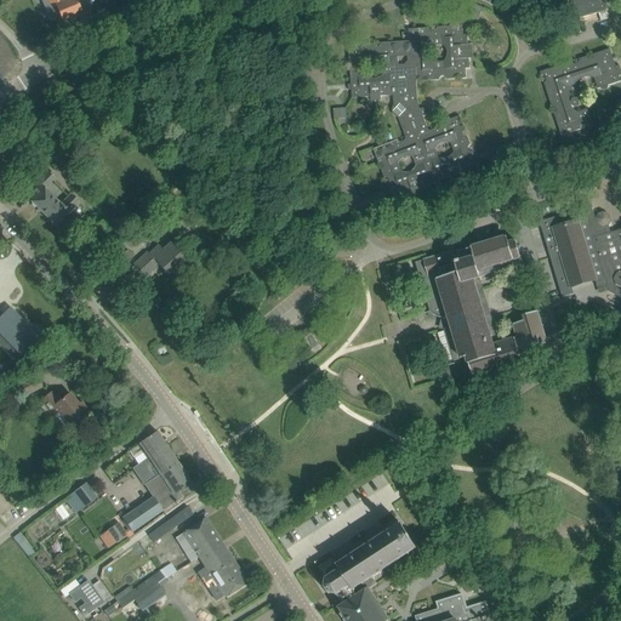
[(81,13),(77,3),(75,0),(68,0),(64,3),(62,0),(43,0),(51,18),(60,15),(63,21),(73,17),(74,20),(83,17),(81,13)]
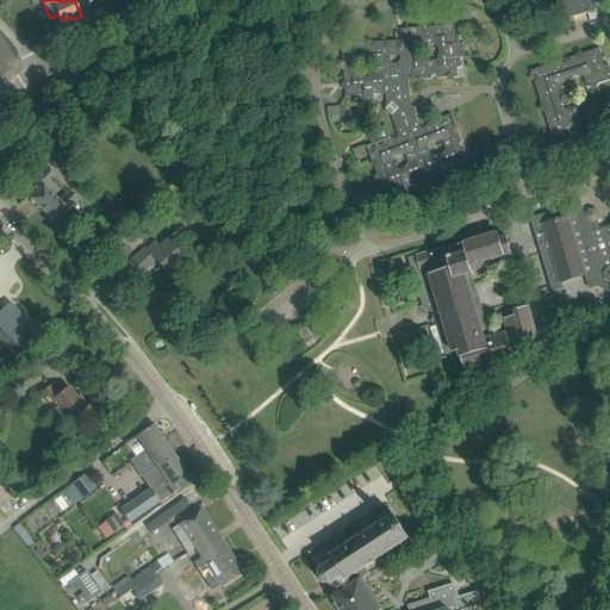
[(562,0),(568,19),(598,10),(595,0),(562,0)]
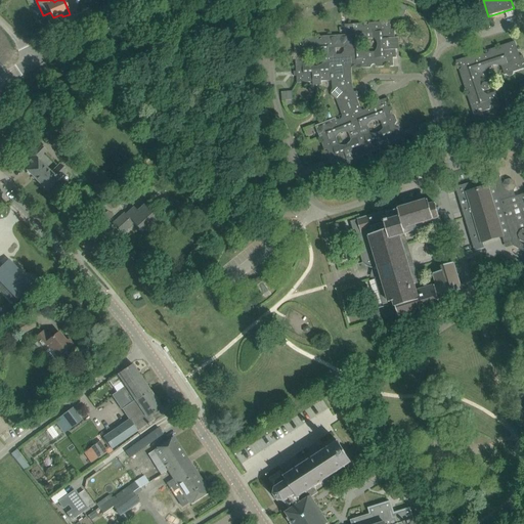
[(407,9),(407,7),(408,6),(399,3),(399,4),(398,6),(397,10),(396,13),(404,16),(407,9)]
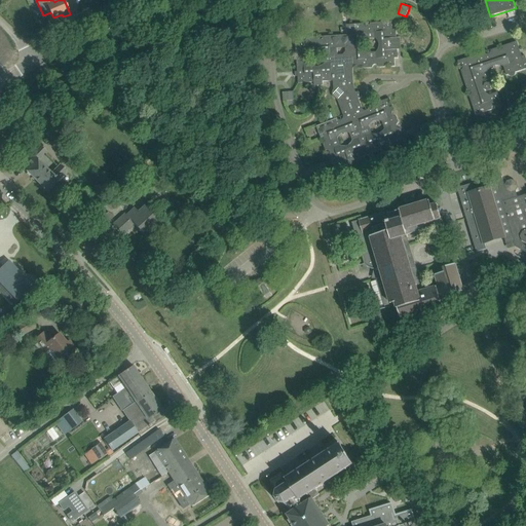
[(455,26),(457,33),(473,28),(470,21),(455,26)]
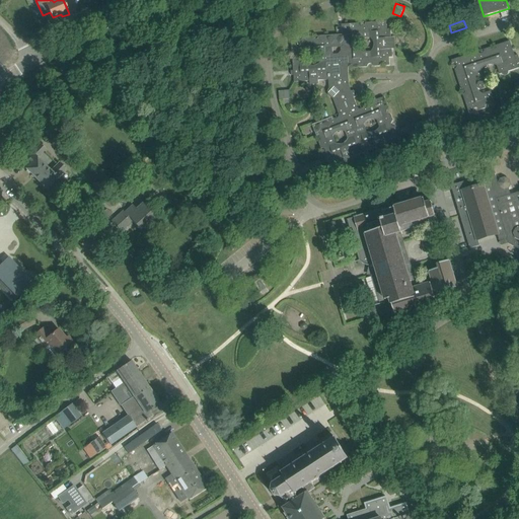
[(344,27),(344,28),(345,28),(345,29),(345,30),(346,30),(346,31),(345,32),(345,33),(344,33),(344,34),(343,34),(319,36),(319,38),(318,39),(317,40),(316,40),(315,40),(314,40),(314,39),(313,39),(313,38),(312,38),(312,36),(303,38),(302,40),(302,41),(300,41),(299,41),(298,41),(297,40),(296,38),(292,38),(293,53),(294,53),(295,54),(295,55),(296,56),(296,57),(295,58),(295,59),(294,60),(293,60),(294,71),(291,71),(292,76),(294,76),(295,82),(310,81),(310,85),(318,84),(318,81),(328,80),(328,87),(329,89),(327,92),(327,93),(328,96),(329,97),(331,98),(332,99),(334,99),(340,115),(340,116),(339,117),(339,118),(338,119),(337,120),(336,120),(335,119),(334,119),(334,118),(332,117),(312,125),(316,137),(317,137),(319,137),(320,138),(320,139),(320,140),(320,141),(320,142),(319,143),(321,149),(323,149),(324,149),(324,150),(325,151),(325,153),(324,154),(324,155),(323,155),(327,167),(345,161),(346,164),(354,161),(353,158),(376,149),(377,152),(385,149),(384,146),(400,140),(395,128),(394,128),(393,128),(392,127),(391,126),(391,125),(391,123),(392,123),(393,122),(390,116),(389,116),(387,115),(386,114),(386,113),(386,112),(387,109),(388,109),(384,98),(364,105),(364,106),(364,107),(364,108),(363,109),(362,109),(360,109),(359,109),(358,108),(354,98),(356,97),(357,95),(355,91),(354,91),(351,92),(349,85),(348,68),(349,67),(350,66),(351,65),(352,65),(354,66),(355,67),(355,68),(367,67),(368,66),(369,65),(370,64),(371,64),(372,65),(373,65),(373,66),(374,66),(380,66),(380,65),(381,64),(382,63),(383,63),(384,64),(385,64),(386,65),(386,66),(389,65),(389,58),(392,58),(392,50),(395,50),(395,48),(395,38),(391,38),(391,29),(387,29),(387,21),(384,21),(384,22),(383,23),(383,24),(382,24),(381,25),(380,25),(379,25),(378,24),(377,23),(377,22),(366,23),(365,24),(365,25),(364,26),(363,26),(362,26),(361,26),(360,26),(360,25),(359,24),(359,23),(342,24),(342,27),(343,27),(344,27)]
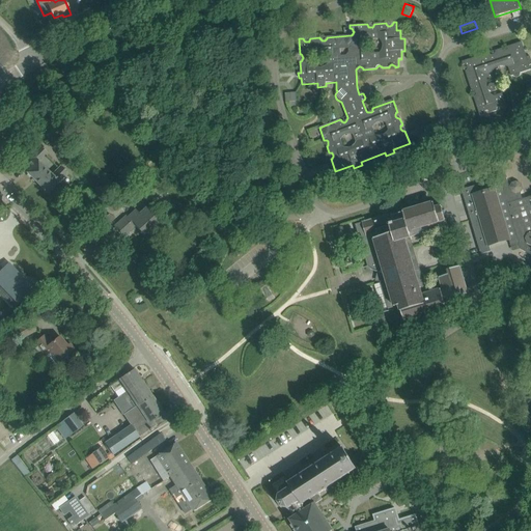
[(477,57),(462,62),(463,65),(464,65),(466,65),(467,66),(468,67),(468,68),(468,70),(467,71),(466,72),(465,72),(471,91),(472,91),(474,91),(475,91),(475,92),(476,93),(476,94),(476,95),(475,96),(475,98),(474,98),(479,116),(483,115),(483,114),(484,113),(484,112),(485,111),(487,111),(488,111),(490,112),(491,113),(497,111),(497,109),(498,108),(499,107),(500,107),(501,107),(502,107),(503,108),(506,107),(502,94),(494,96),(493,96),(492,95),(490,93),(488,91),(490,90),(492,92),(496,91),(494,83),(490,85),(487,87),(487,88),(486,87),(486,86),(486,84),(487,83),(487,81),(488,80),(494,78),(492,73),(493,71),(495,68),(498,67),(500,66),(502,66),(505,66),(507,66),(508,67),(510,76),(513,75),(514,77),(514,78),(515,78),(518,78),(519,78),(520,77),(520,76),(521,74),(520,73),(530,70),(529,65),(530,64),(530,59),(530,56),(527,58),(522,43),(508,47),(508,48),(508,50),(507,51),(506,51),(505,51),(503,51),(502,50),(502,49),(496,51),(496,52),(496,53),(495,54),(494,55),(493,55),(492,55),(491,55),(490,54),(488,53),(483,55),(482,53),(476,55),(477,57)]
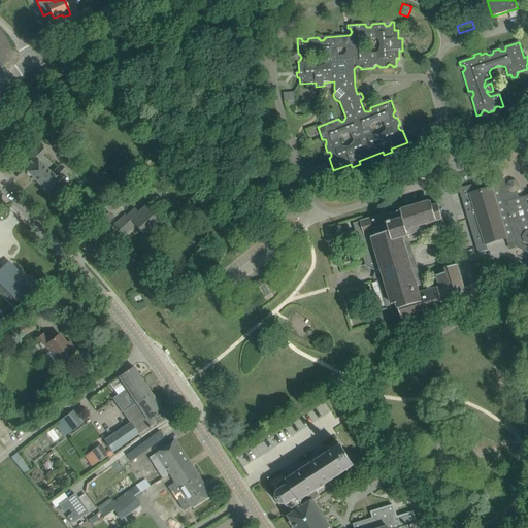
[(285,102),(295,101),(294,92),(284,93),(285,102)]
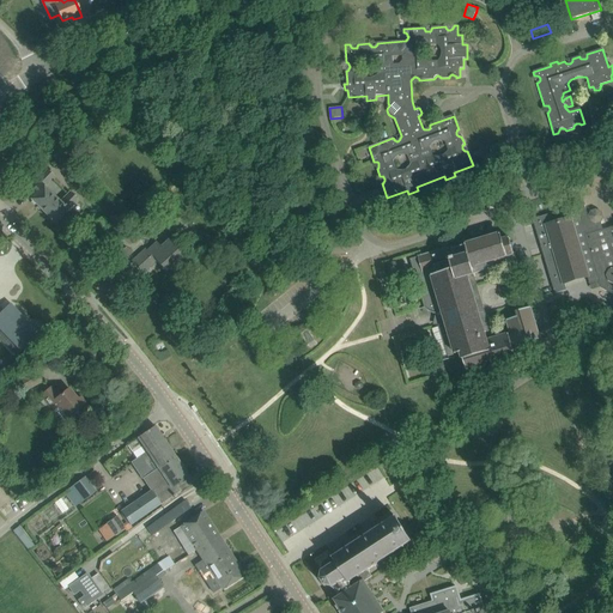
[(599,143),(610,139),(606,128),(595,131),(599,143)]
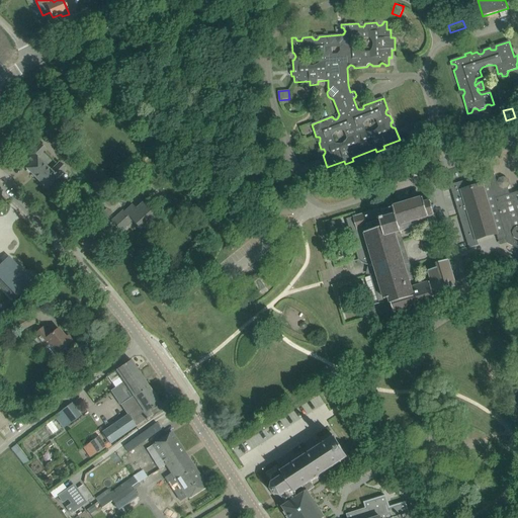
[(48,135),(57,125),(52,120),(42,130),(48,135)]
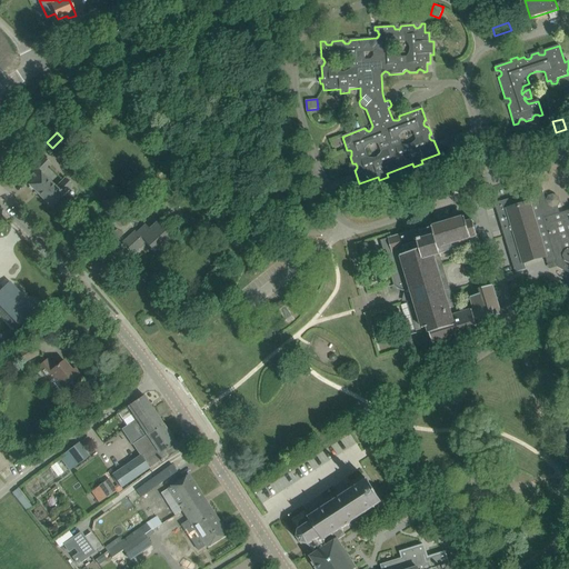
[(451,162),(462,158),(459,149),(448,153),(451,162)]
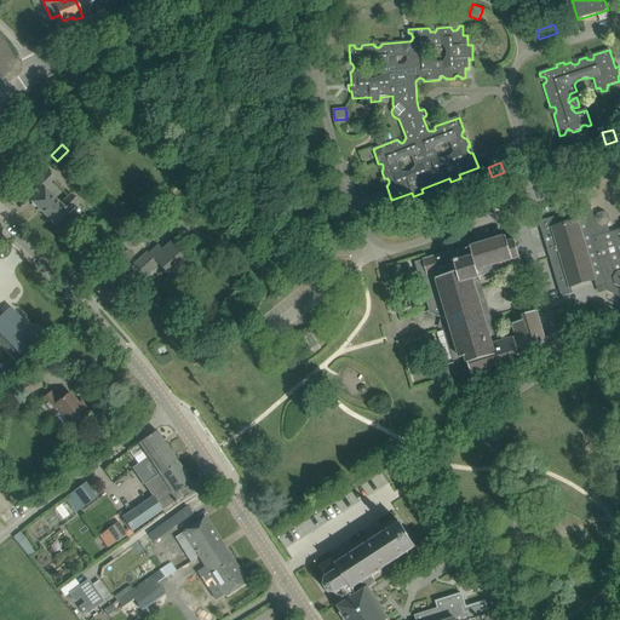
[(61,205),(44,189),(55,179),(47,172),(24,196),(56,227),(79,204),(70,195),(61,205)]
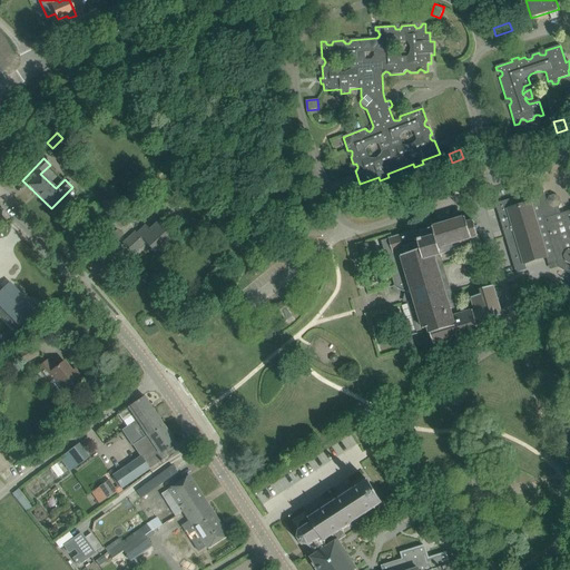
[(549,207),(543,189),(495,204),(517,273),(528,269),(526,263),(544,257),(547,264),(557,261),(559,267),(569,273),(569,210),(561,215),(559,208),(553,209),(549,207)]
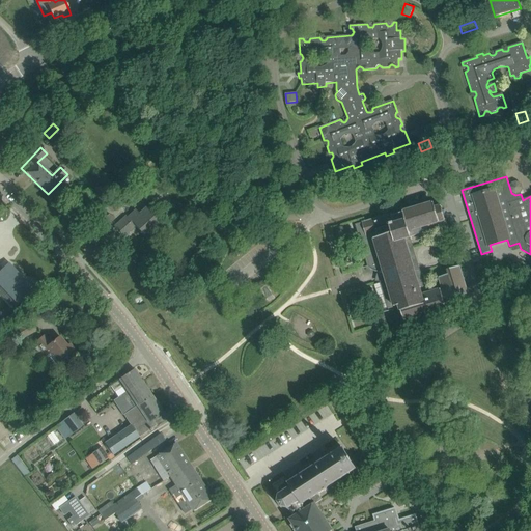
[(319,190),(330,186),(326,177),(316,182),(319,190)]
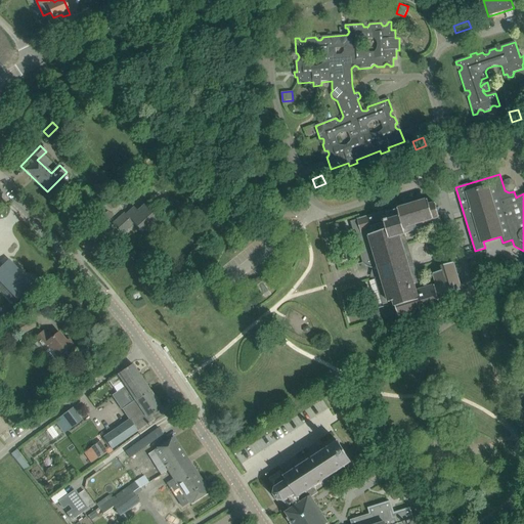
[(416,224),(439,217),(436,204),(430,206),(428,201),(419,204),(397,210),(394,211),(387,213),(386,210),(377,213),(374,214),(360,218),(359,218),(357,219),(350,221),(362,262),(363,262),(363,263),(366,265),(368,266),(369,267),(372,268),(375,278),(376,279),(380,295),(383,305),(385,304),(394,301),(400,320),(442,308),(441,305),(459,300),(456,292),(462,290),(453,263),(443,265),(441,266),(443,272),(433,274),(437,286),(435,286),(426,289),(422,290),(417,292),(399,236),(406,234),(405,233),(418,229),(416,224)]
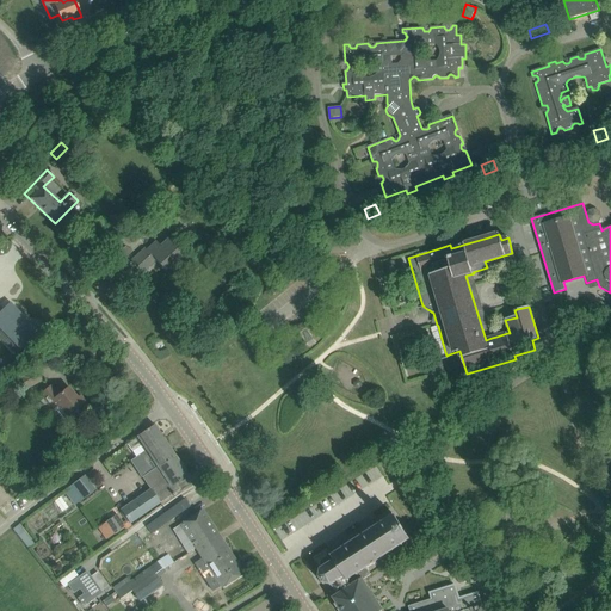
[(144,248),(140,253),(130,261),(142,273),(156,261),(167,273),(176,265),(184,257),(168,239),(160,246),(156,242),(147,251),(144,248)]
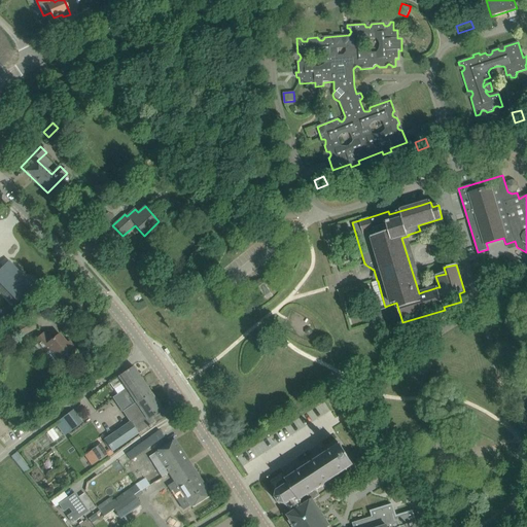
[(108,222),(113,218),(108,213),(103,217),(108,222)]
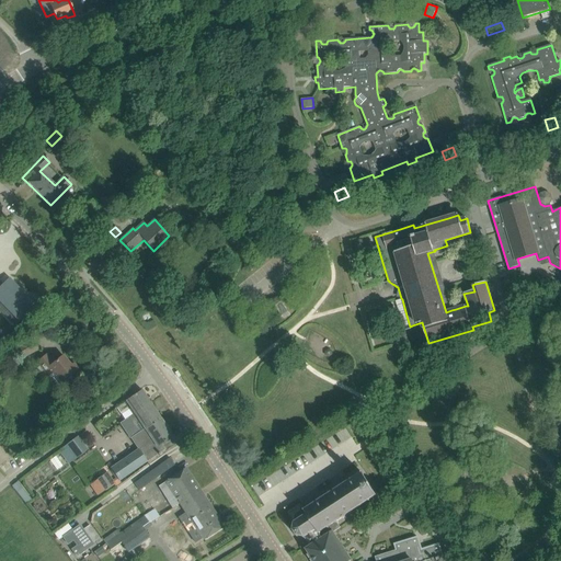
[(283,243),(274,251),(277,254),(283,262),(292,254),(285,248),(283,243)]
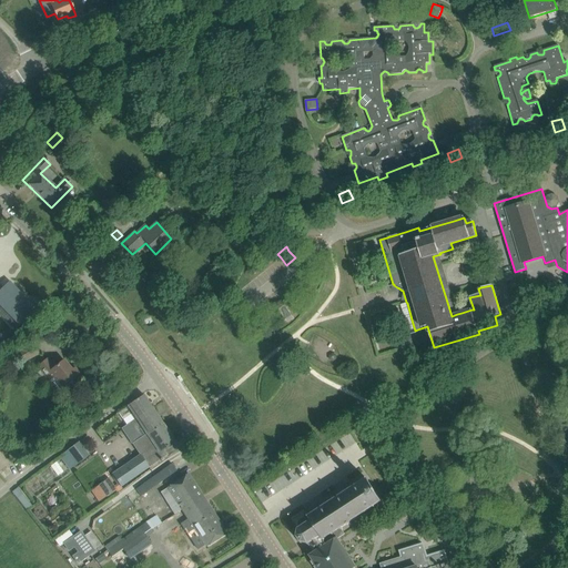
[(467,276),(477,273),(475,265),(465,269),(467,276)]
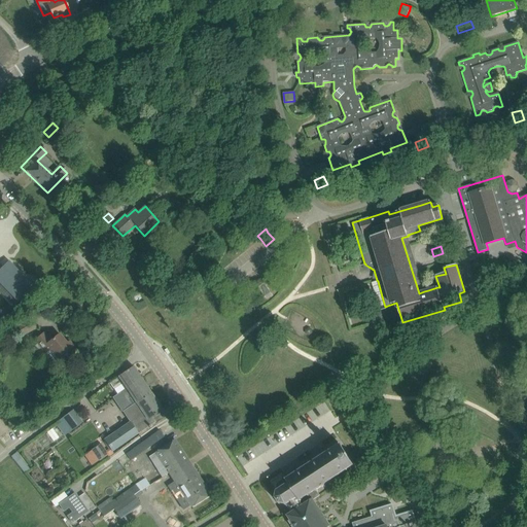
[(0,265),(0,292),(11,306),(16,301),(18,302),(33,287),(34,287),(28,281),(21,275),(8,261),(3,268),(0,265)]
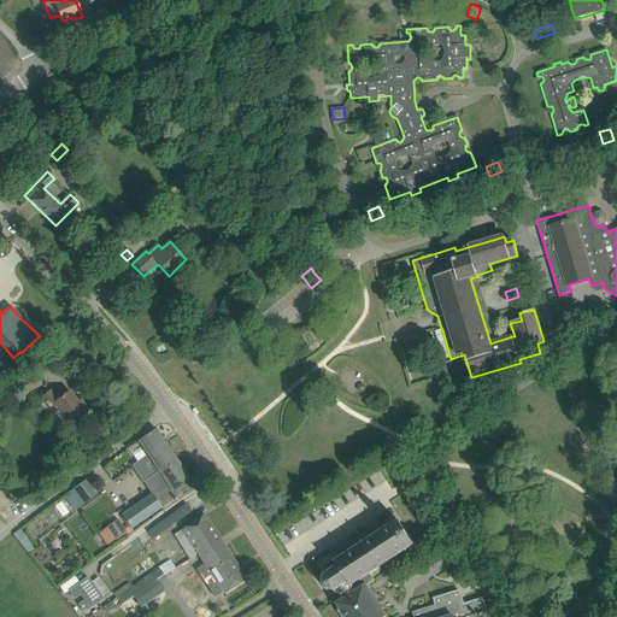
[(310,348),(317,344),(310,331),(303,336),(310,348)]
